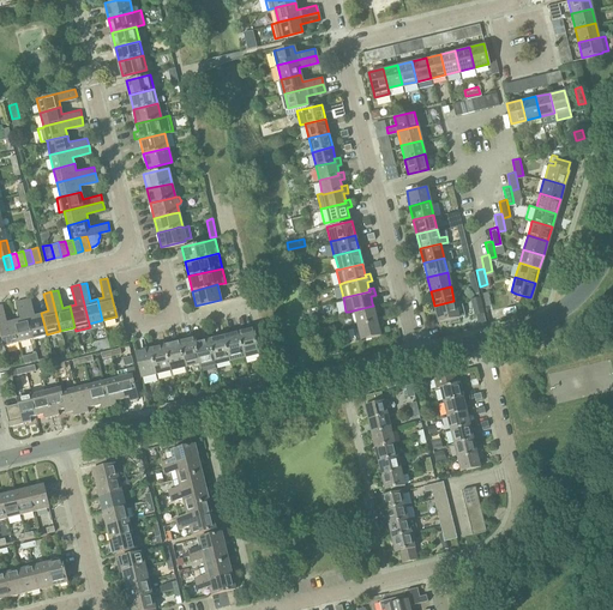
[(474,314),(484,310),(480,295),(470,297),(474,314)]
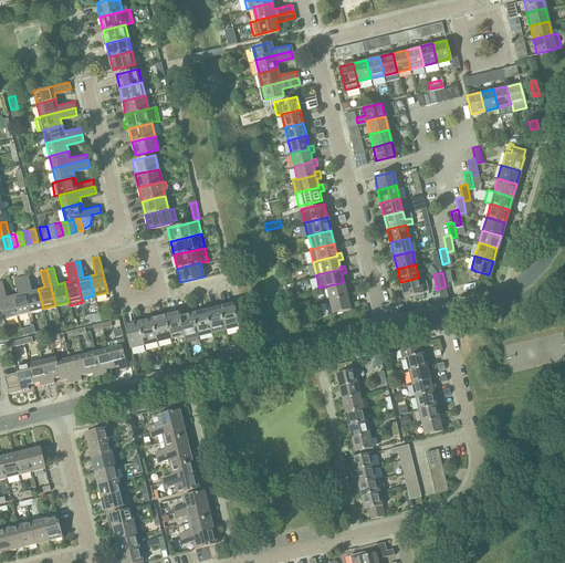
[(21,275),(30,312),(43,309),(38,289),(31,290),(28,274),(21,275)]
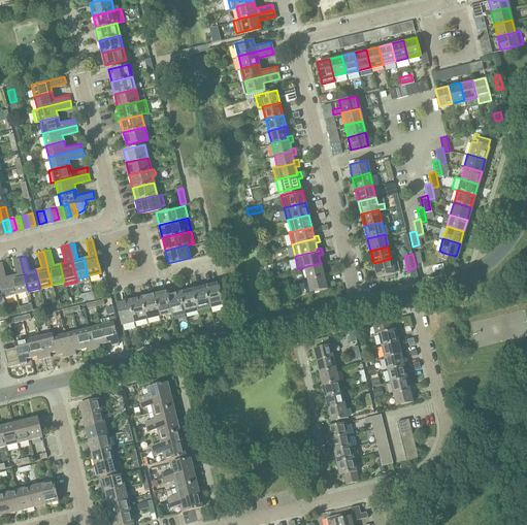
[(10,275),(15,294),(28,291),(20,257),(12,259),(17,273),(10,275)]
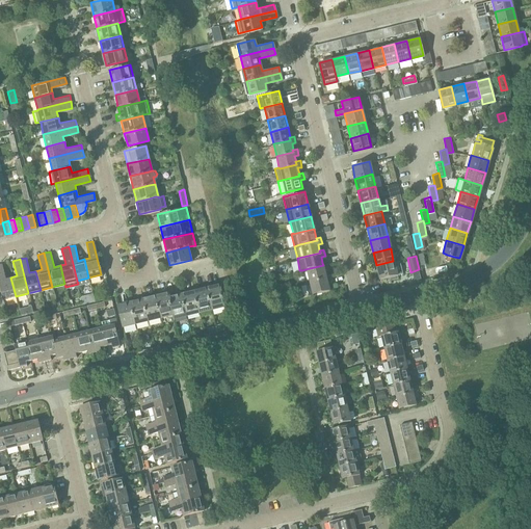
[(393,261),(376,265),(379,278),(385,276),(386,280),(398,276),(397,273),(402,272),(399,259),(393,261)]
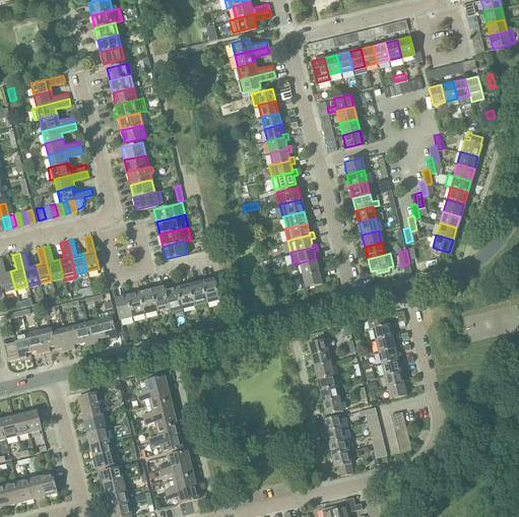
[(318,270),(318,268),(317,263),(321,262),(319,256),(315,257),(316,259),(299,263),(296,264),(298,275),(302,275),(318,270)]
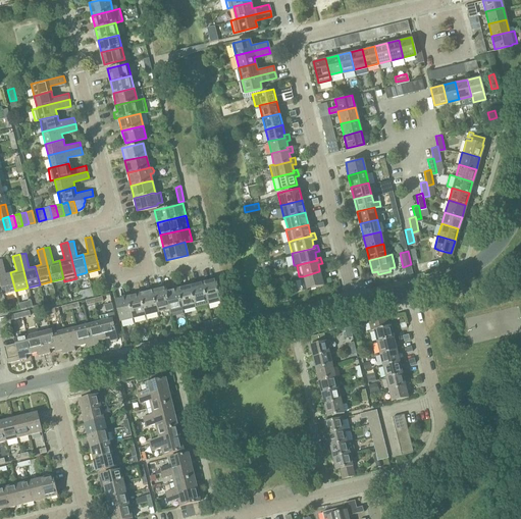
[(0,281),(3,294),(15,291),(10,272),(5,273),(1,259),(0,259),(0,281)]
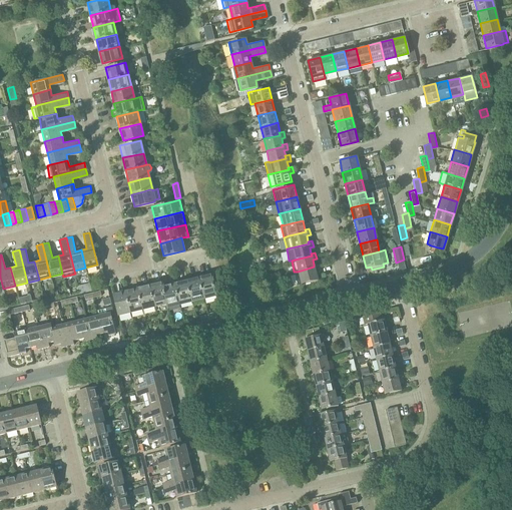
[(314,267),(298,272),(294,272),(294,273),(297,284),(317,279),(315,271),(319,270),(318,264),(314,265),(314,267)]
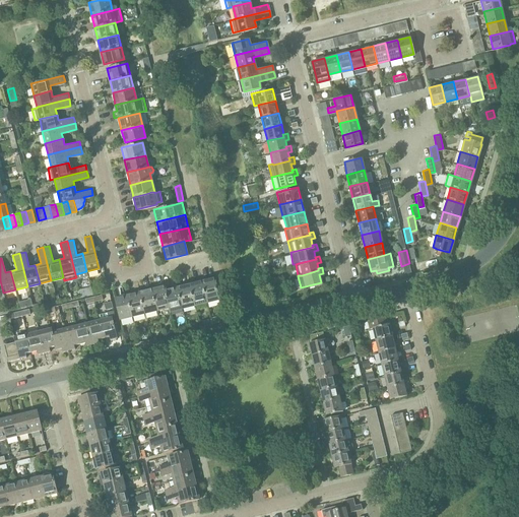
[(214,277),(201,280),(206,301),(219,298),(214,277)]
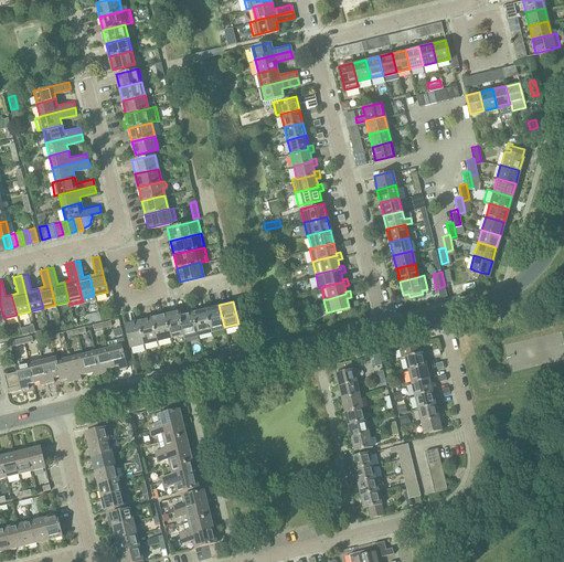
[(219,305),(205,308),(211,330),(224,327),(219,305)]
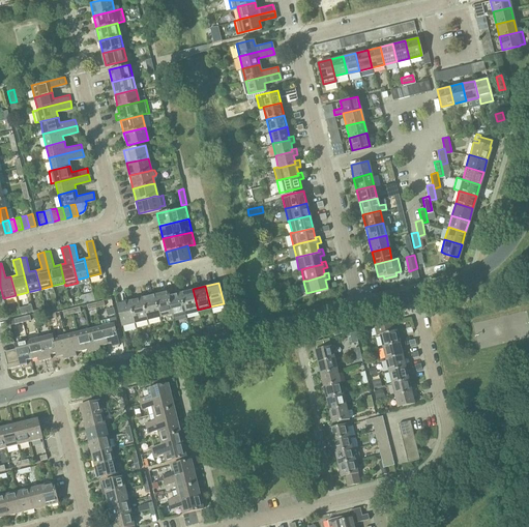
[(193,289),(180,292),(185,313),(198,310),(193,289)]
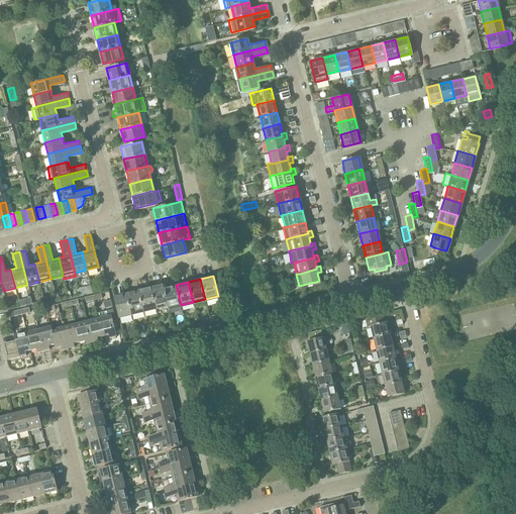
[(164,284),(150,287),(156,308),(167,305),(168,305),(164,288),(165,288),(164,284)]
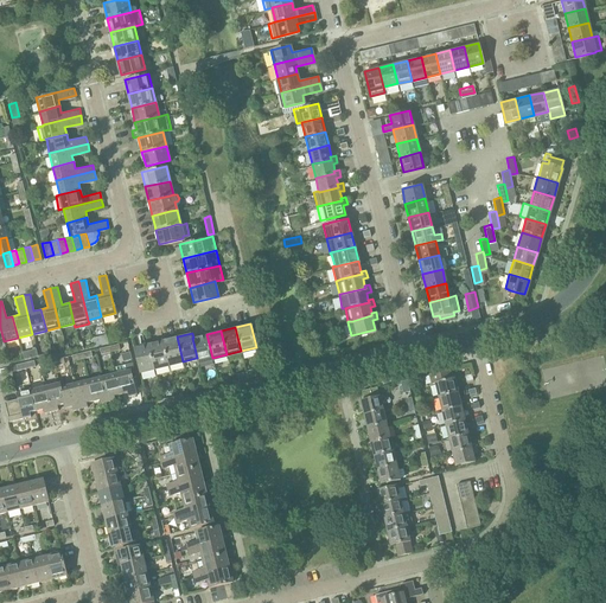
[(206,334),(193,338),(192,338),(197,358),(196,358),(197,361),(212,358),(206,334)]
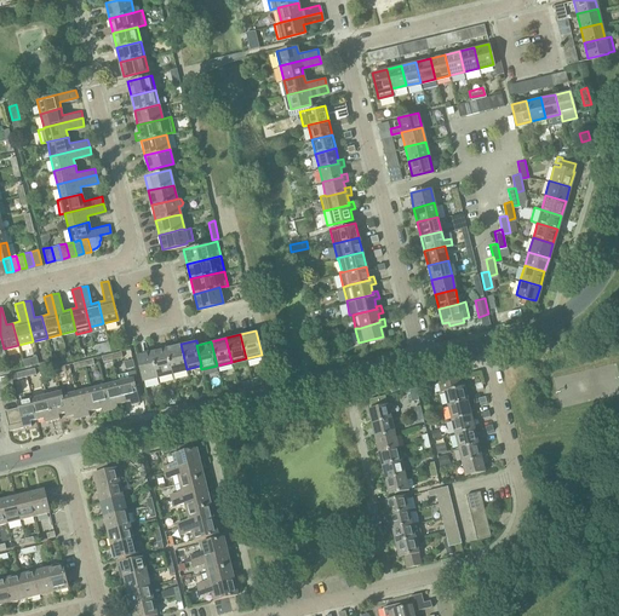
[(166,347),(172,373),(187,369),(181,344),(166,347)]
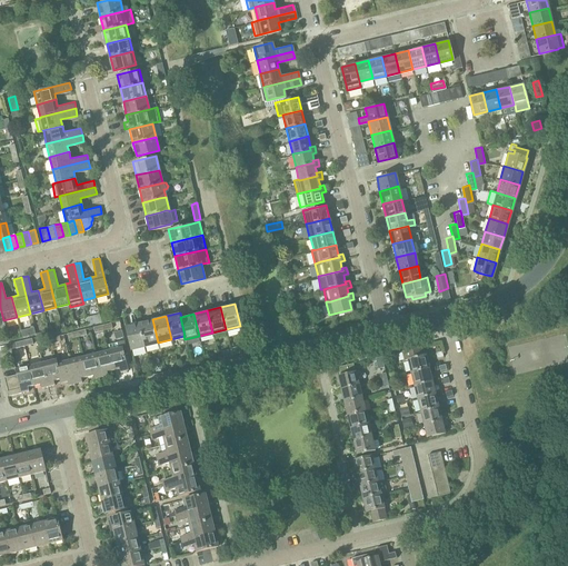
[(139,323),(145,346),(158,343),(152,319),(139,323)]
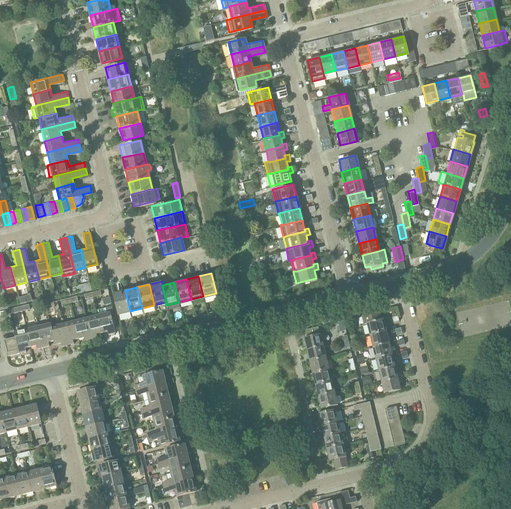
[(118,314),(130,311),(125,290),(112,293),(118,314)]
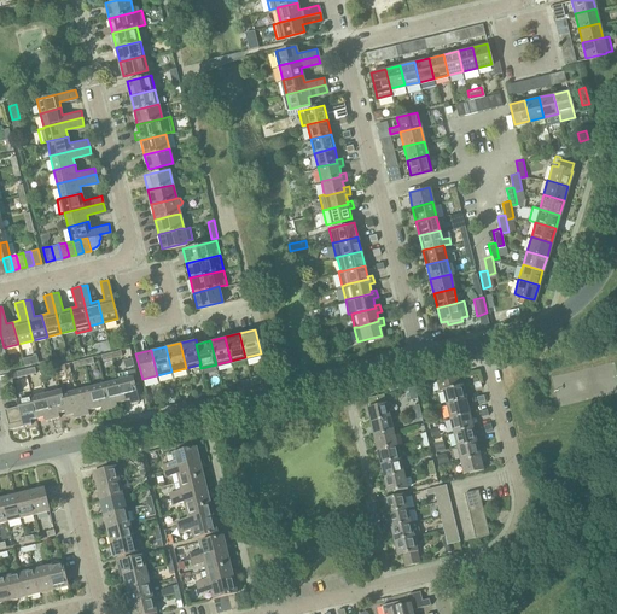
[(120,379),(117,379),(122,401),(129,398),(129,403),(138,401),(133,381),(138,380),(134,367),(126,369),(117,372),(120,379)]
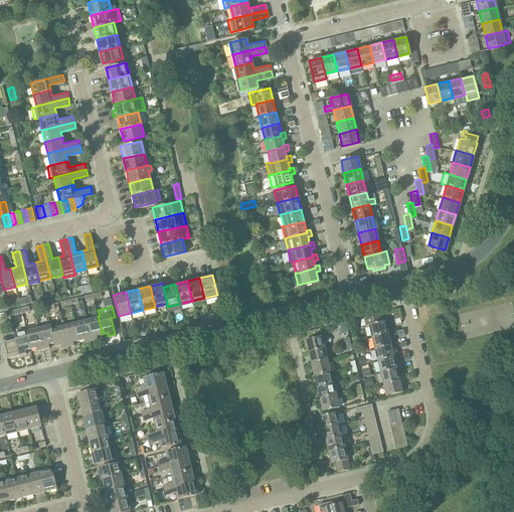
[(97,335),(102,334),(98,316),(87,319),(92,340),(97,338),(97,335)]
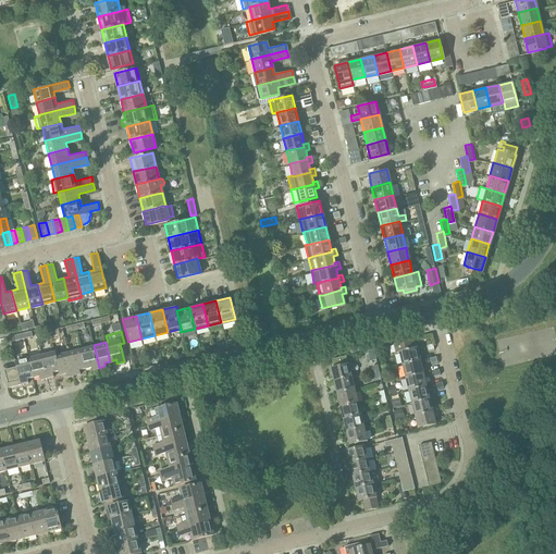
[(91,369),(99,368),(94,345),(81,348),(85,367),(91,366),(91,369)]
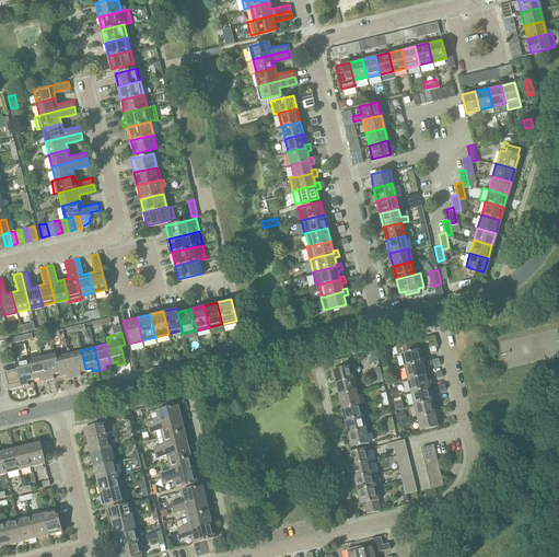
[(404,366),(421,361),(418,348),(400,352),(404,366)]
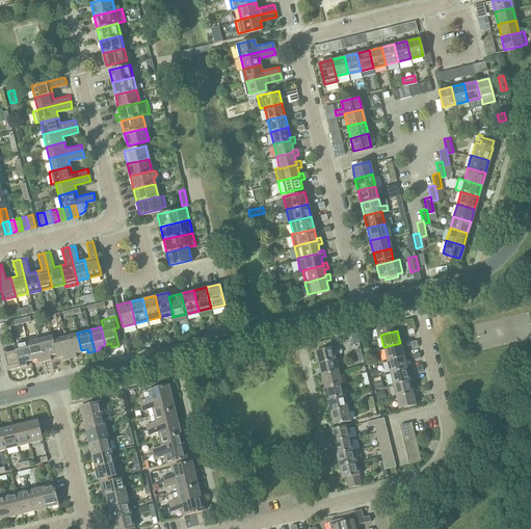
[(355,332),(349,333),(352,343),(359,341),(355,332)]
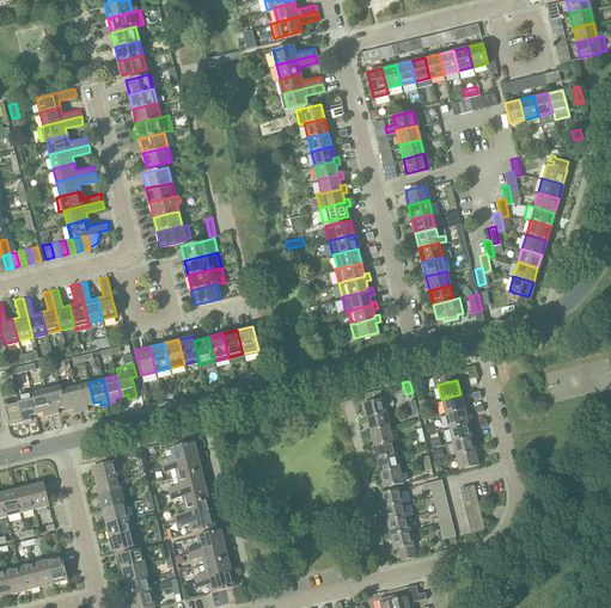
[(89,382),(74,386),(80,411),(87,409),(86,405),(93,403),(89,382)]
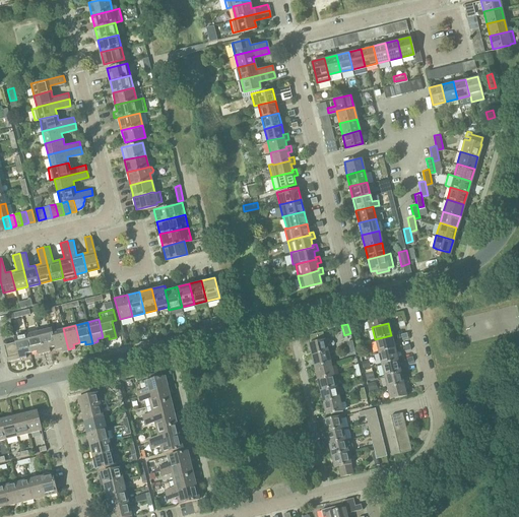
[(51,327),(38,330),(44,351),(49,349),(49,346),(54,345),(55,345),(51,331),(51,327)]
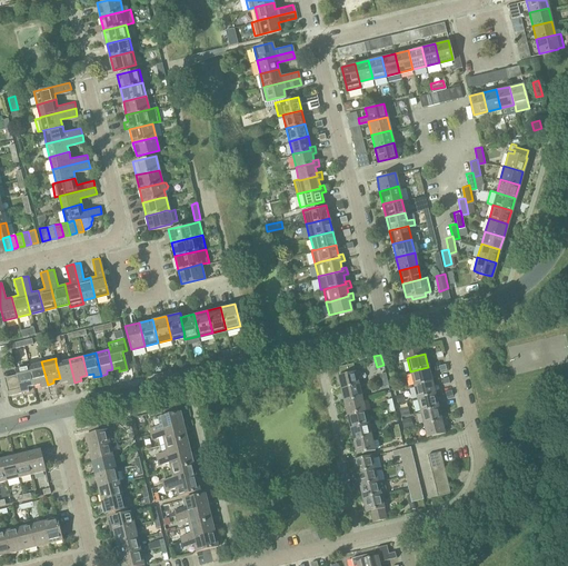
[(68,384),(75,383),(69,359),(56,363),(60,378),(59,378),(60,381),(67,380),(68,384)]
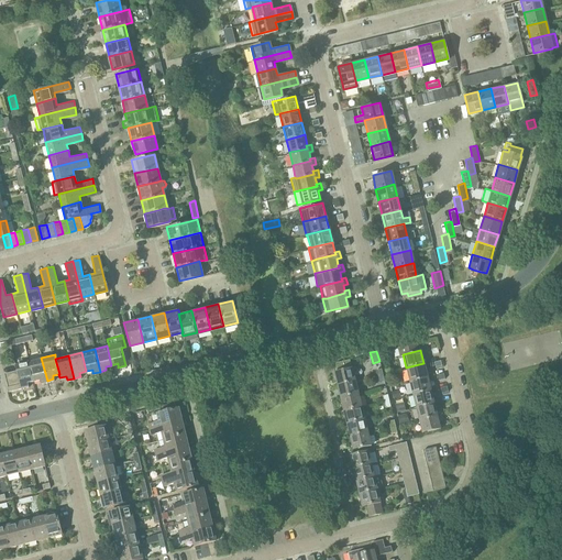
[(41,358),(28,361),(33,381),(40,379),(40,382),(47,381),(41,358)]
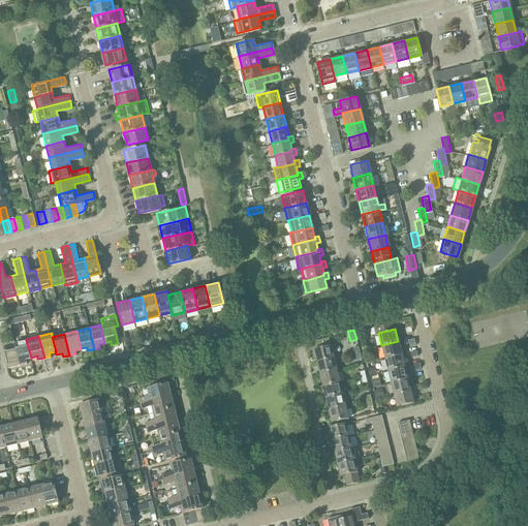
[(313,348),(316,361),(333,357),(330,344),(328,336),(314,339),(316,347),(313,348)]
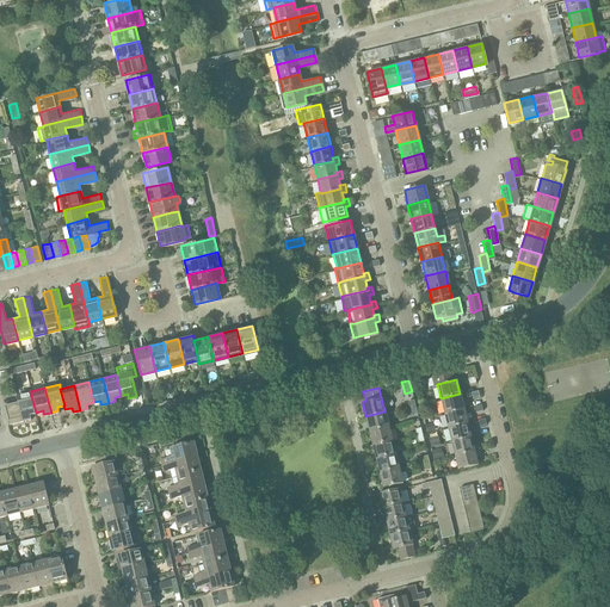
[(29,414),(36,413),(30,391),(16,395),(17,401),(19,407),(20,414),(7,417),(8,423),(30,417),(29,414)]
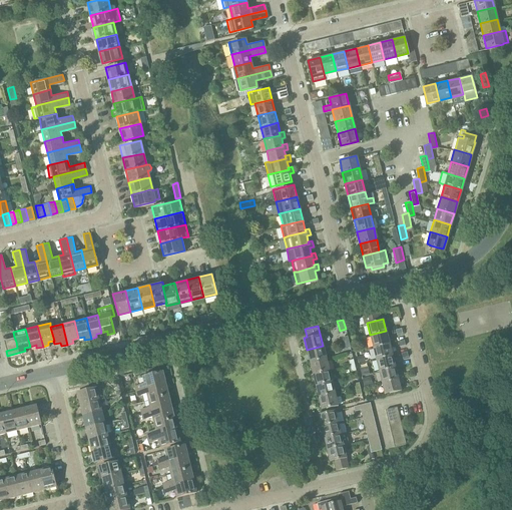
[(373,346),(389,342),(386,331),(370,335),(373,346)]
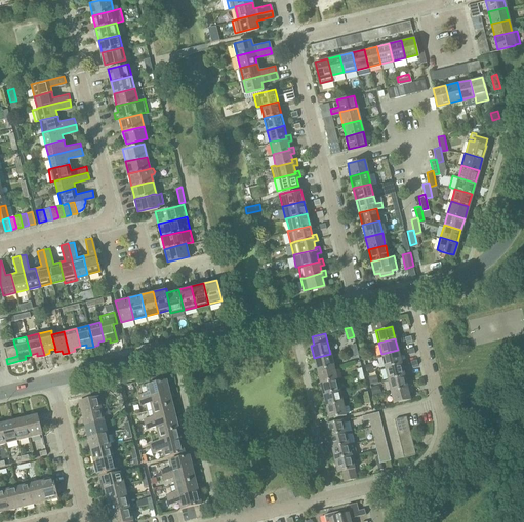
[(16,350),(14,345),(3,347),(5,353),(16,350)]
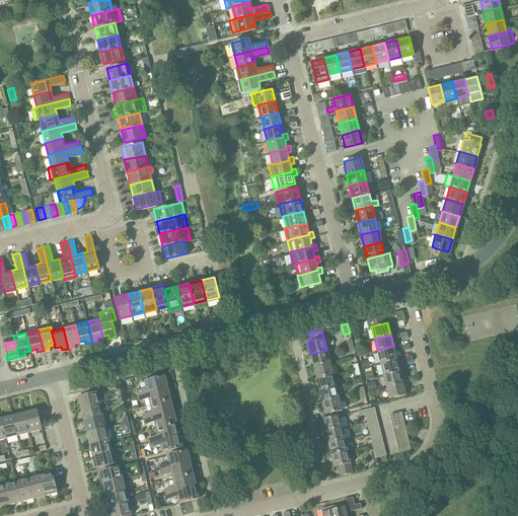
[(5,349),(6,355),(17,352),(16,346),(5,349)]
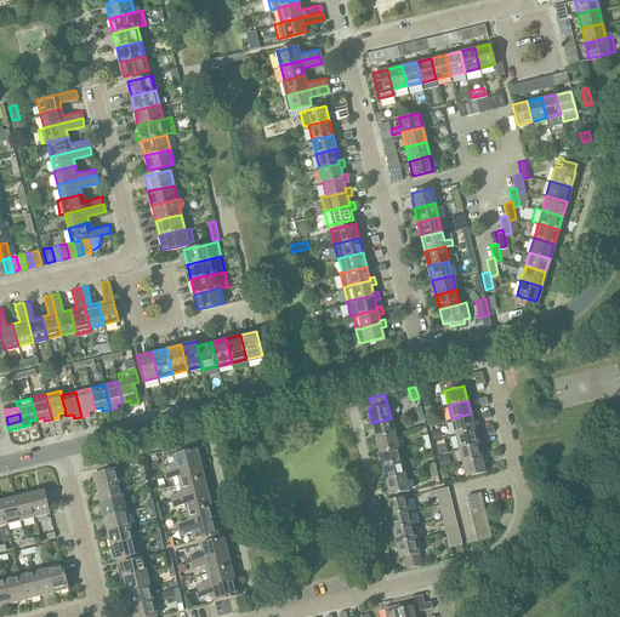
[(455,433),(475,428),(471,413),(451,418),(455,433)]
